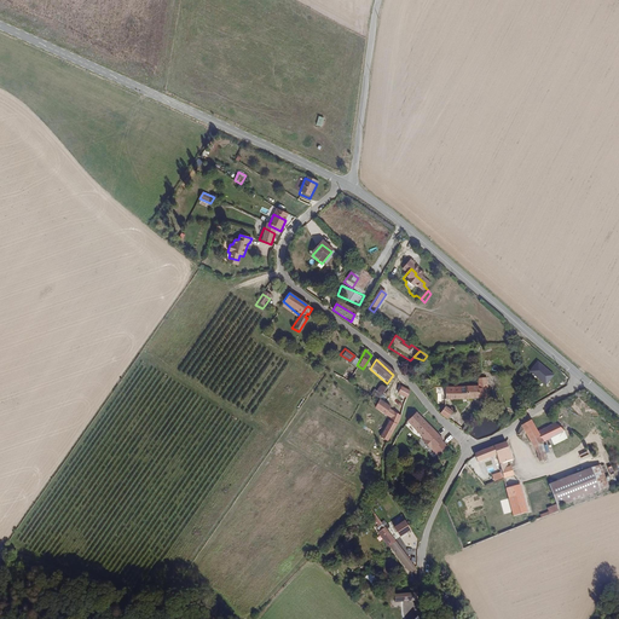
[(486,400),(485,391),(476,391),(476,387),(444,388),(444,410),(440,416),(444,418),(449,422),(450,421),(452,415),(456,416),(466,400),(486,400)]
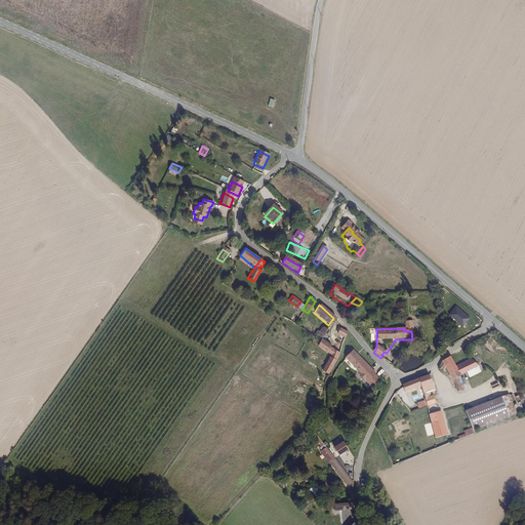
[(348,334),(341,330),(339,329),(335,333),(345,339),(348,334)]
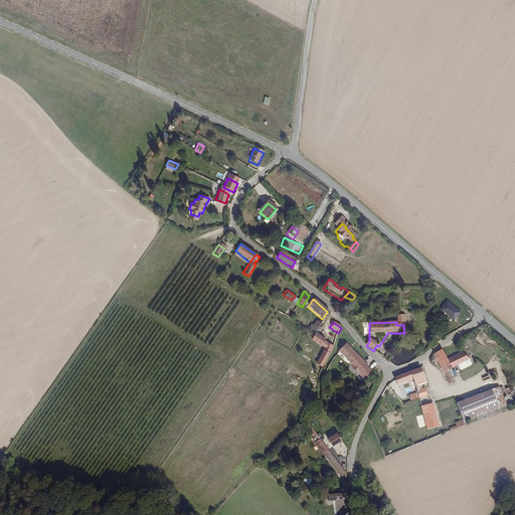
[(323,341),(314,335),(311,339),(312,340),(320,346),(323,341)]
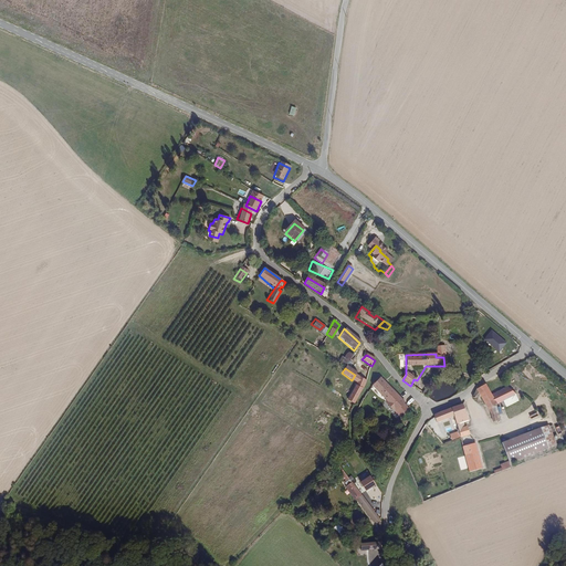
[(410,409),(381,378),(370,388),(399,419),(410,409)]
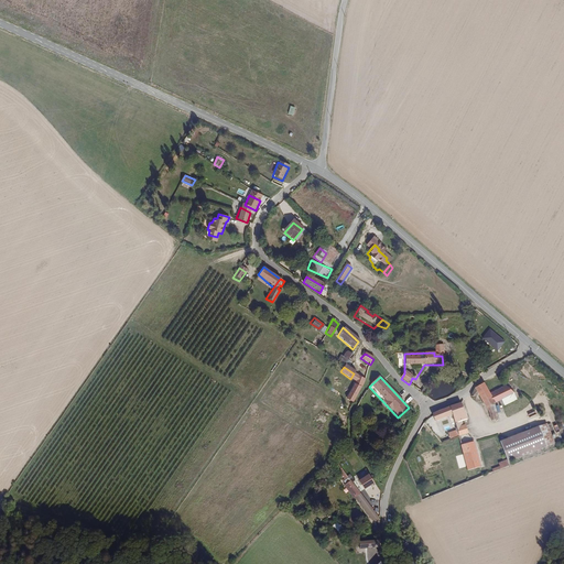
[(360,389),(364,382),(357,378),(354,384),(360,389)]
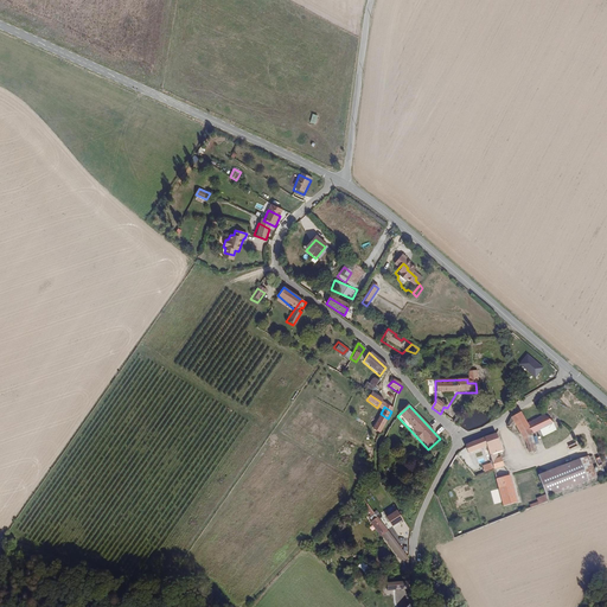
[(540,430),(554,422),(544,415),(528,423),(521,411),(511,417),(512,421),(508,426),(512,427),(515,425),(526,446),(530,454),(535,452),(531,439),(531,434),(540,430)]
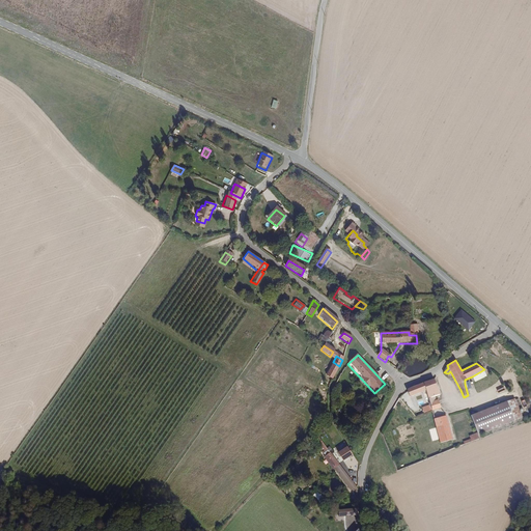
[(333,380),(339,366),(333,362),(327,376),(333,380)]
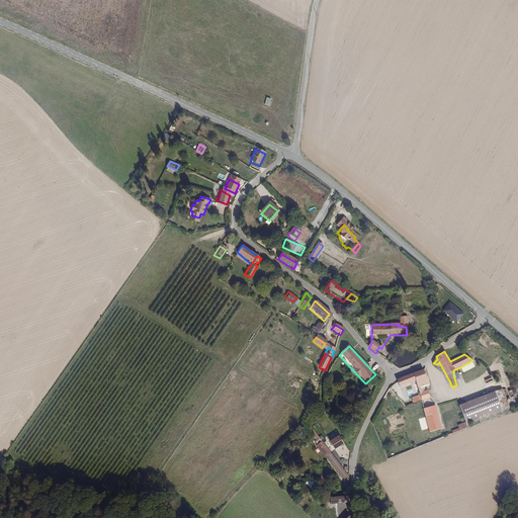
[(472,360),(460,367),(463,373),(475,367),(472,360)]
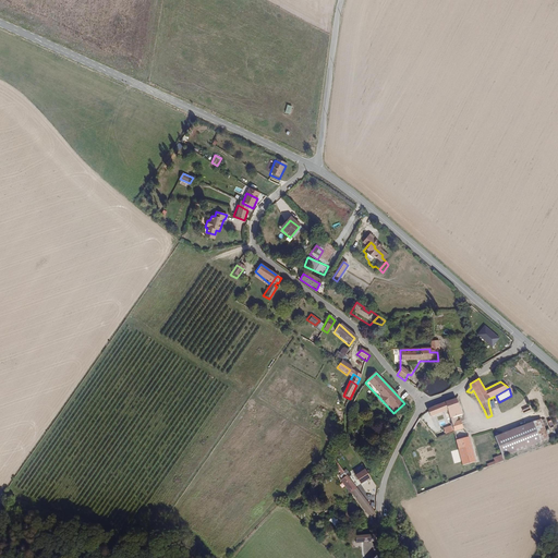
[(461,416),(458,404),(460,401),(460,399),(457,401),(436,409),(431,412),(427,413),(431,417),(432,420),(448,414),(450,421),(456,419),(461,416)]
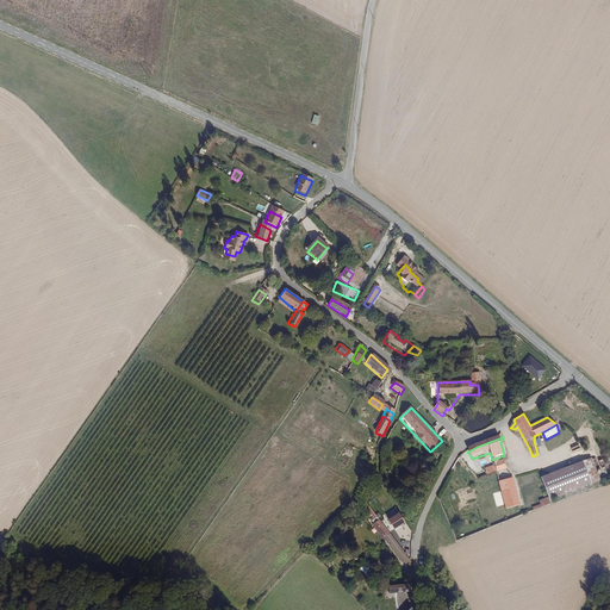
[(505,470),(503,464),(500,465),(498,458),(492,460),(493,465),(496,474),(497,473),(505,470)]
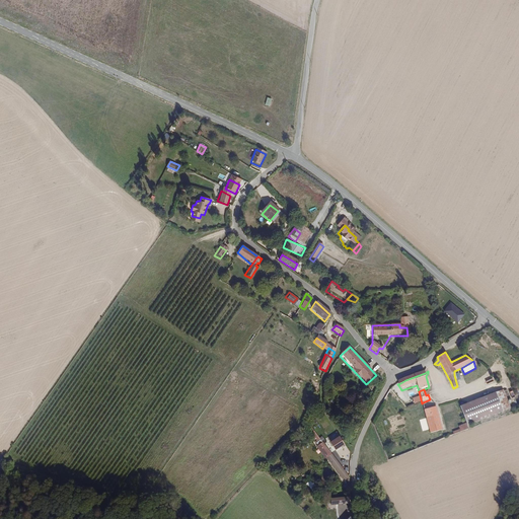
[(502,411),(496,394),(461,404),(465,423),(502,411)]
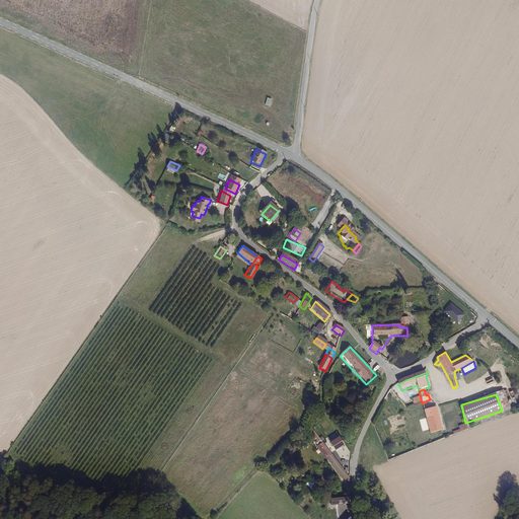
[(443,433),(438,415),(435,409),(425,413),(431,435),(438,432),(440,434),(443,433)]
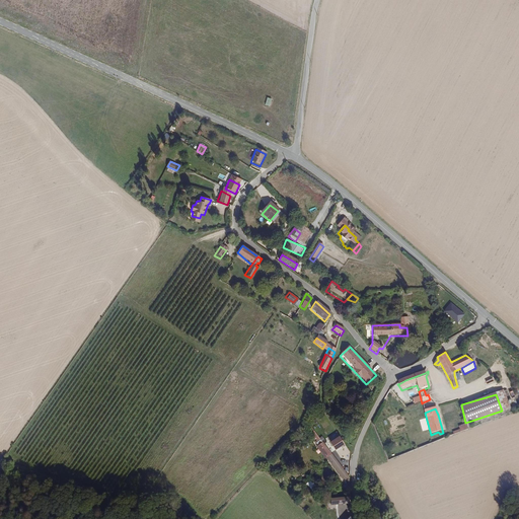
[(319,439),(306,421),(302,424),(316,442),(319,439)]
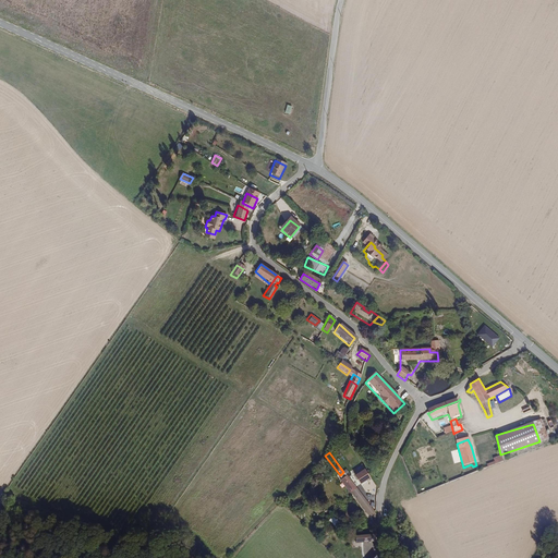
[(504,464),(501,459),(494,461),(494,464),(488,466),(488,468),(489,470),(504,464)]
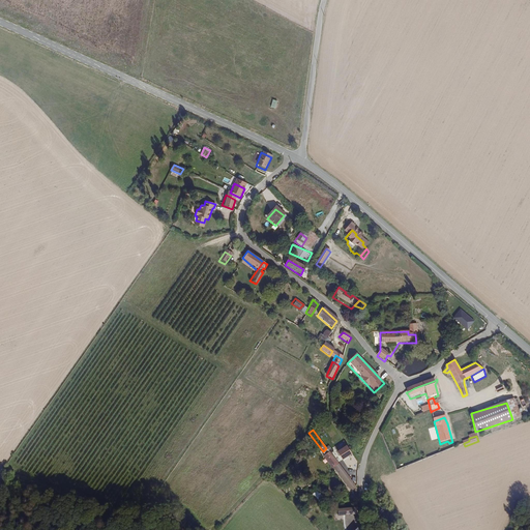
[(339,450),(347,445),(344,441),(335,446),(339,450)]
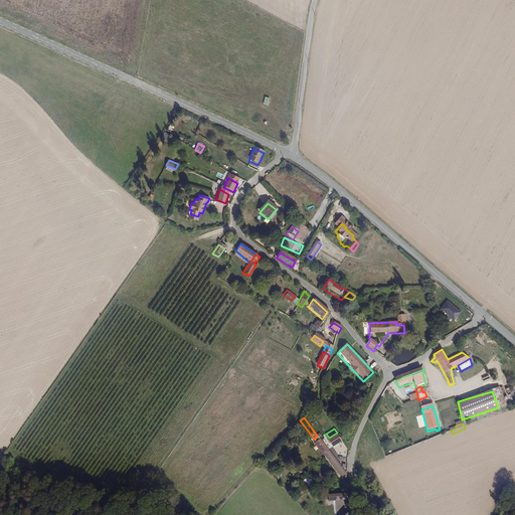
[(337,434),(328,440),(332,448),(342,442),(337,434)]
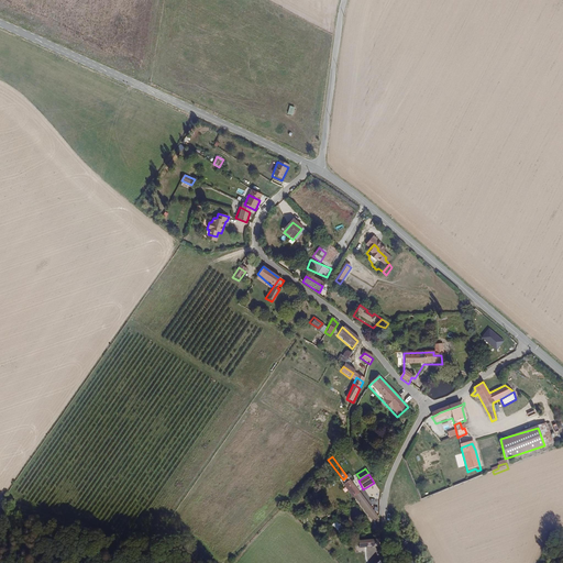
[(361,497),(349,479),(343,484),(356,500),(361,497)]
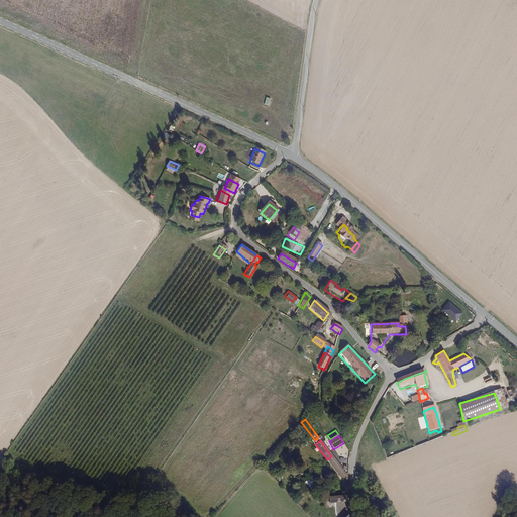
[(346,476),(335,460),(333,461),(333,462),(344,478),(346,476)]
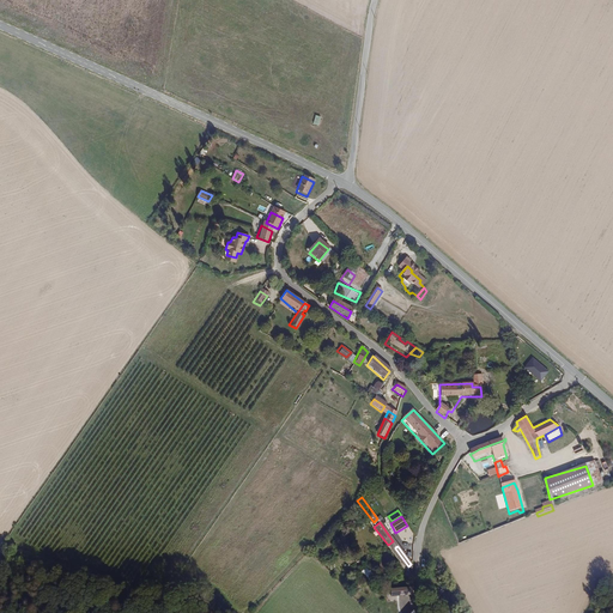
[(408,566),(395,548),(394,551),(406,569),(408,566)]
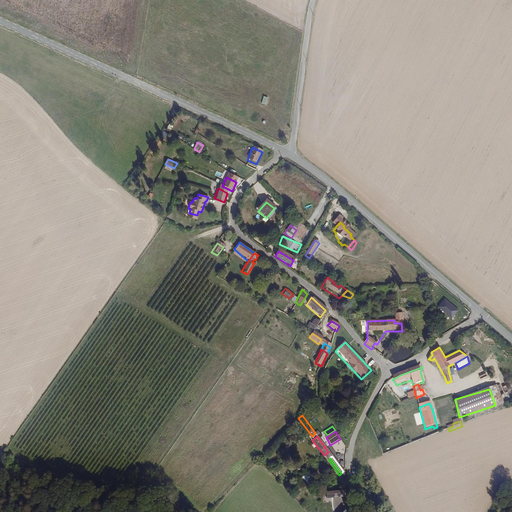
[(307,483),(313,479),(308,472),(302,477),(307,483)]
